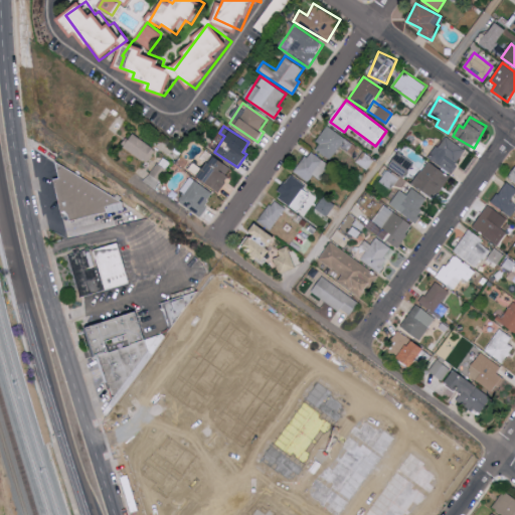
[(346,138),(329,126),(314,148),(331,160),(346,138)]
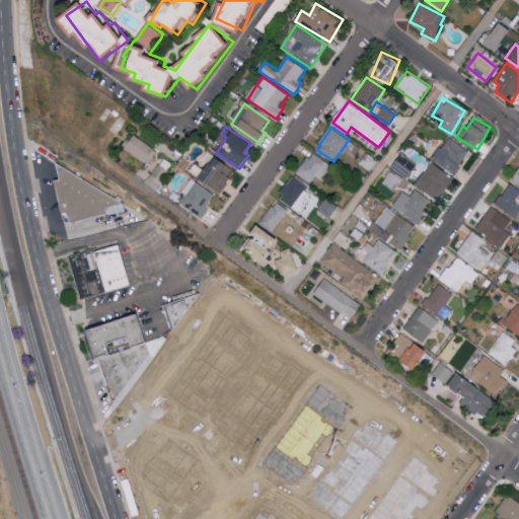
[(150,163),(158,148),(134,135),(126,150),(150,163)]
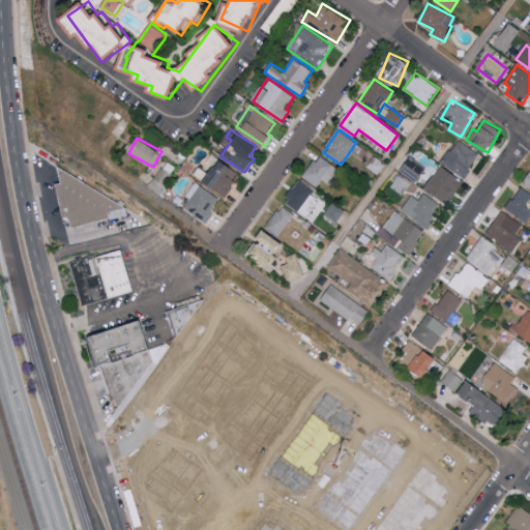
[(480,154),(458,139),(442,163),(464,178),(480,154)]
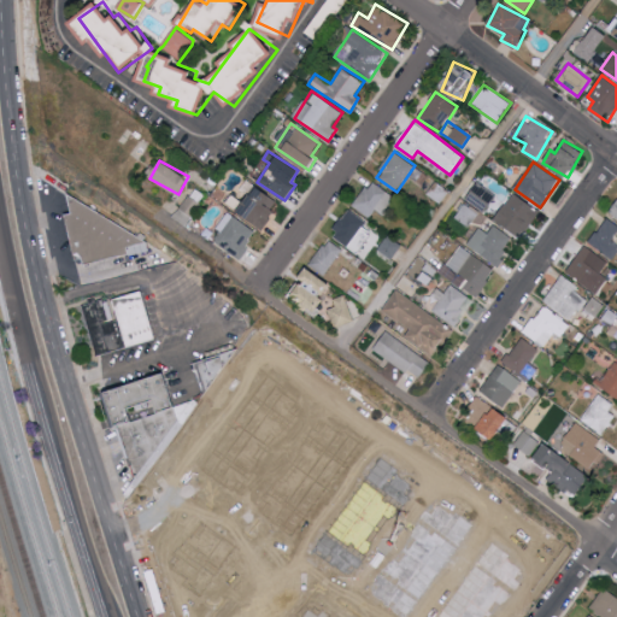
[(397,197),(370,181),(353,209),(370,218),(375,210),(386,216),(397,197)]
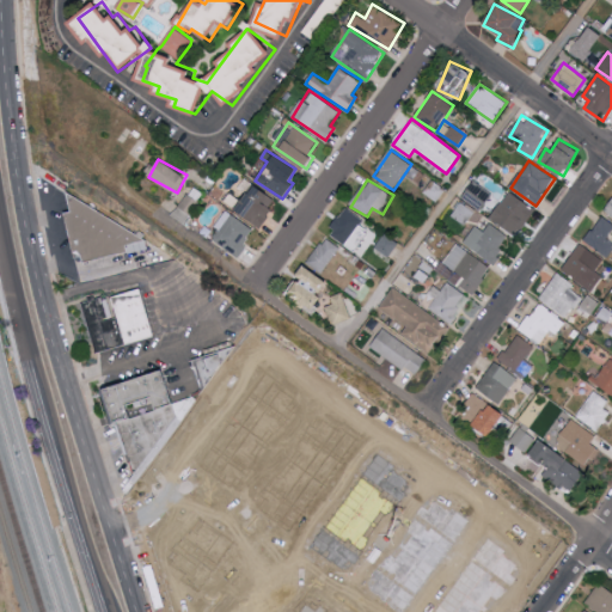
[(493,191),(471,182),(464,199),(485,208),(493,191)]
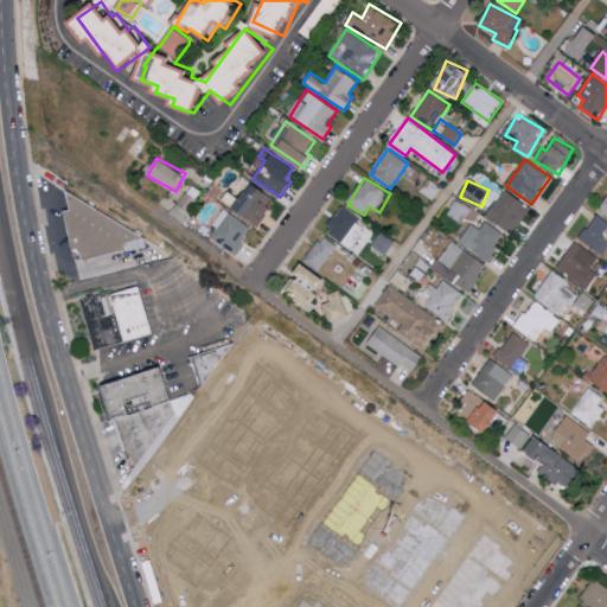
[(259,225),(276,198),(253,183),(235,209),(259,225)]
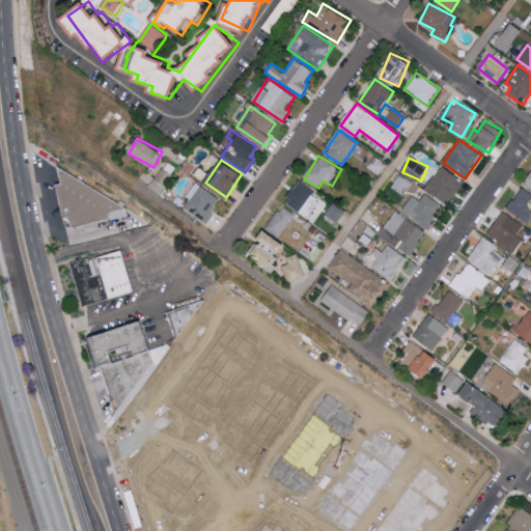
[(465,178),(440,166),(427,191),(451,203),(465,178)]
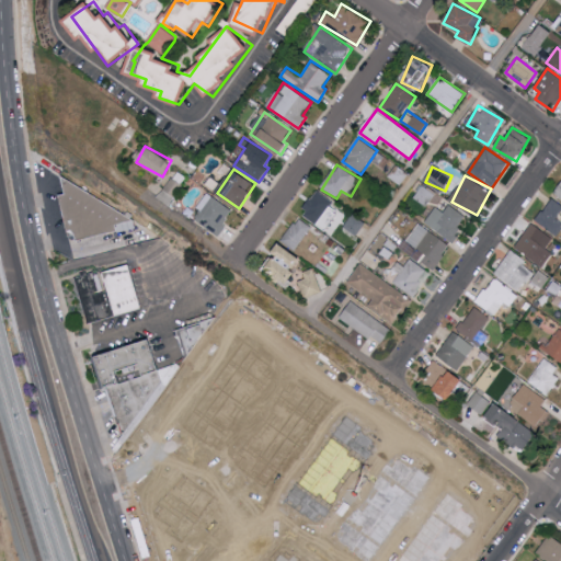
[(183,184),(172,178),(159,197),(171,204),(183,184)]
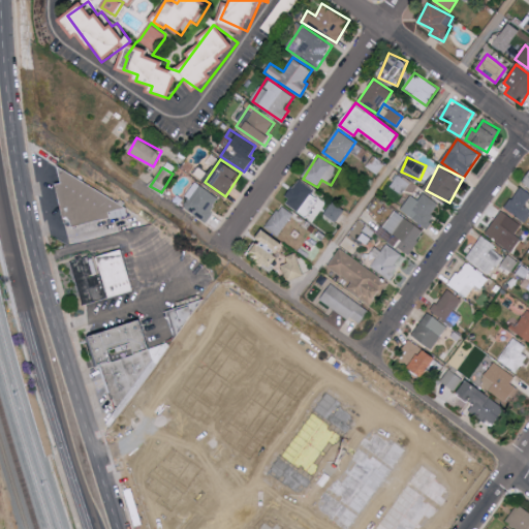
[(286,203),(308,217),(318,200),(311,195),(315,189),(300,180),(286,203)]
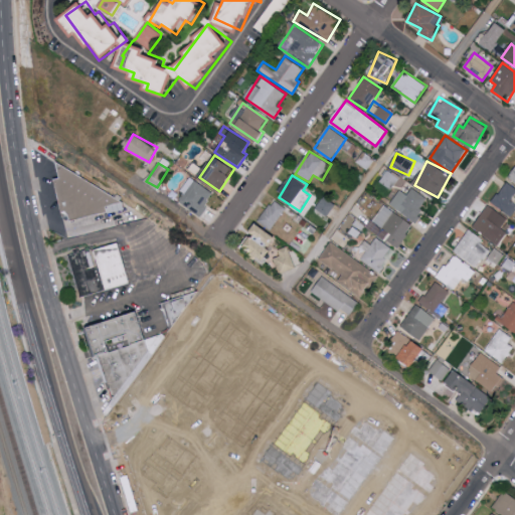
[(110,219),(72,228),(70,222),(64,223),(59,194),(56,181),(73,178),(100,194),(111,200),(126,209),(111,212),(109,213),(110,219)]
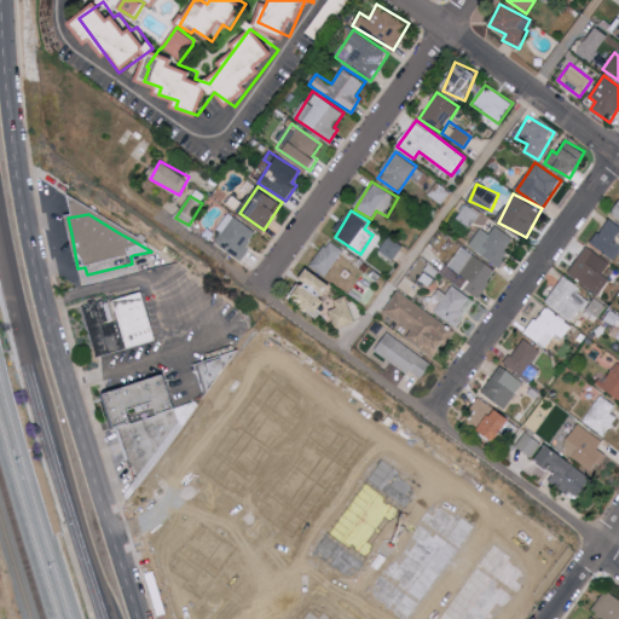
[(213,242),(242,259),(259,232),(230,214),(213,242)]
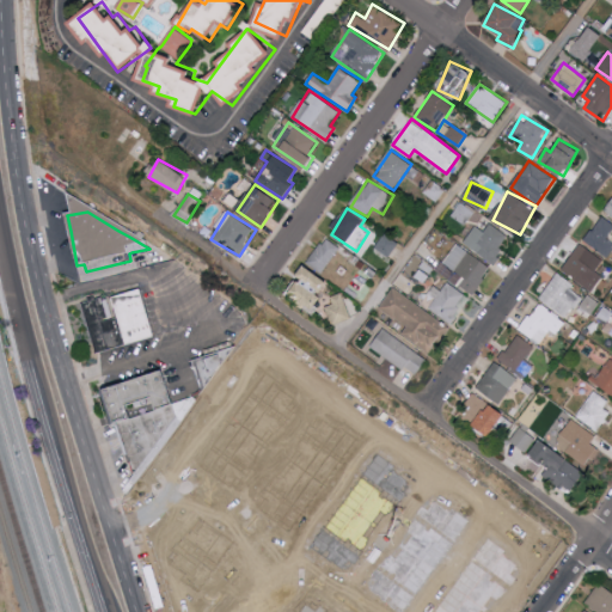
[(611,250),(611,226),(599,218),(585,242),(609,256),(611,250)]
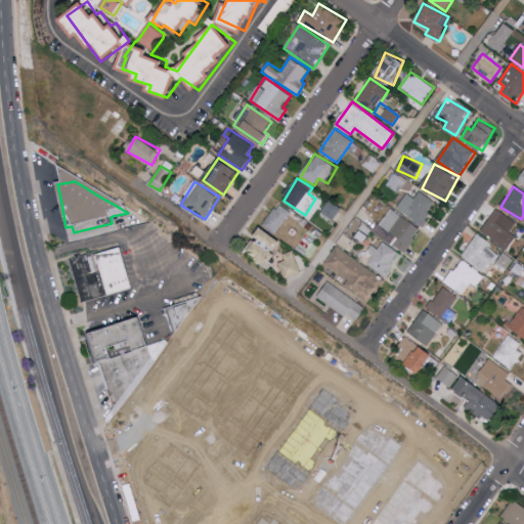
[(415,198),(406,192),(396,209),(422,224),(436,203),(419,190),(415,198)]
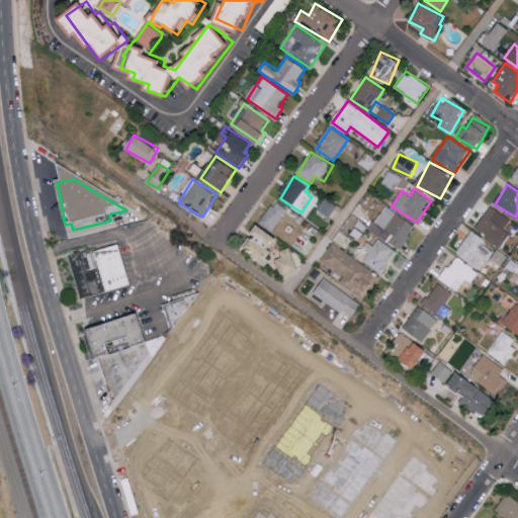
[(338,206),(326,197),(318,208),(329,218),(338,206)]
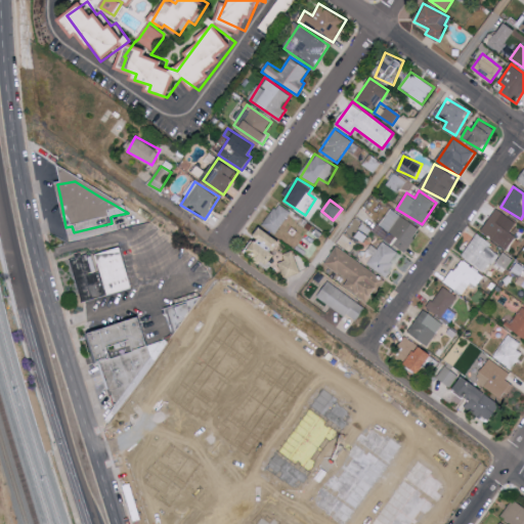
[(276,233),(291,212),(278,203),(264,225),(276,233)]
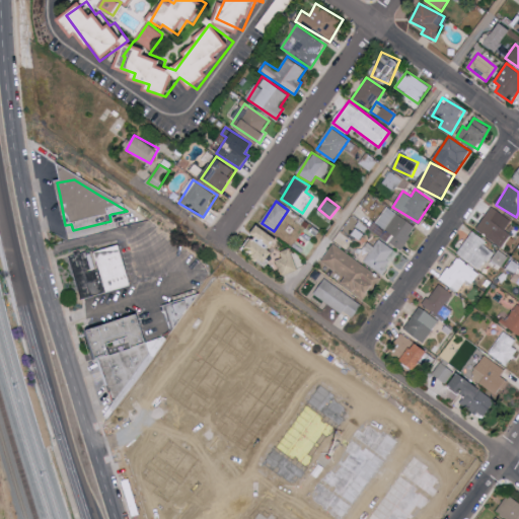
[(400,249),(416,226),(385,206),(369,230),(386,242),(387,240),(400,249)]
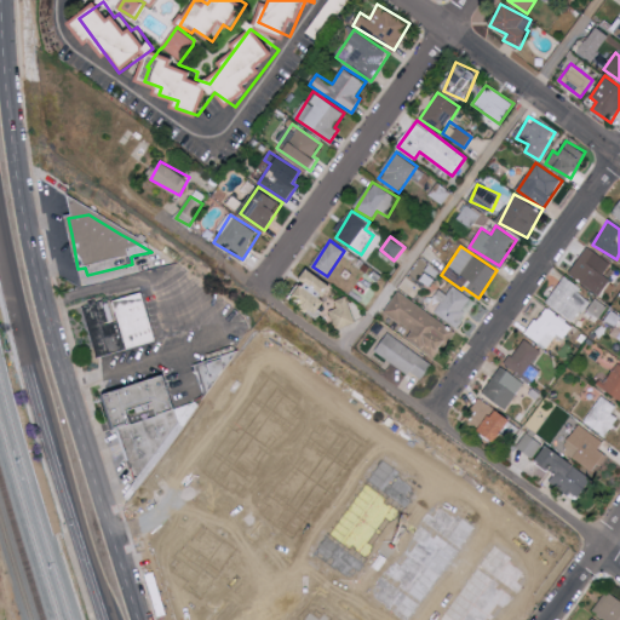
[(569,276),(602,293),(609,279),(604,276),(612,260),(585,247),(569,276)]
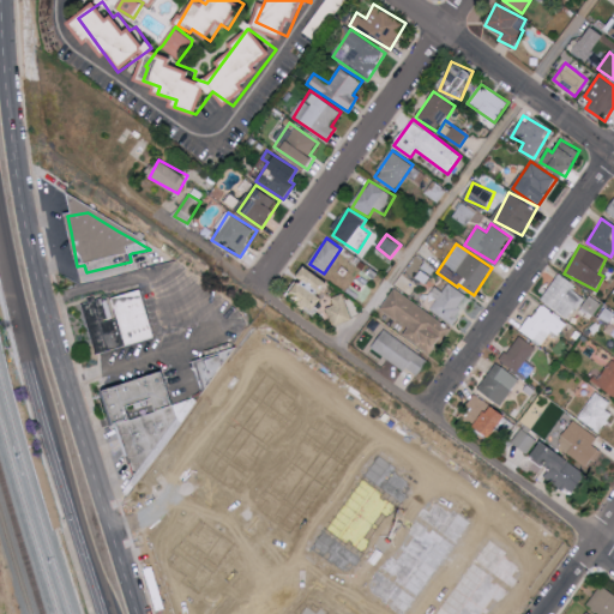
[(313,312),(333,286),(308,265),(300,277),(301,280),(290,294),(313,312)]
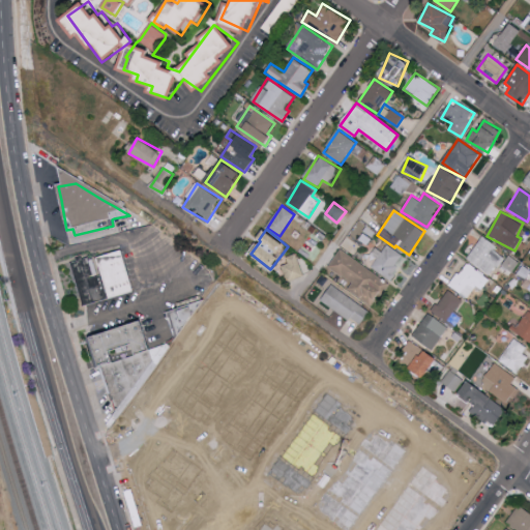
[(492,276),(505,258),(495,251),(497,246),(482,236),(466,259),(492,276)]
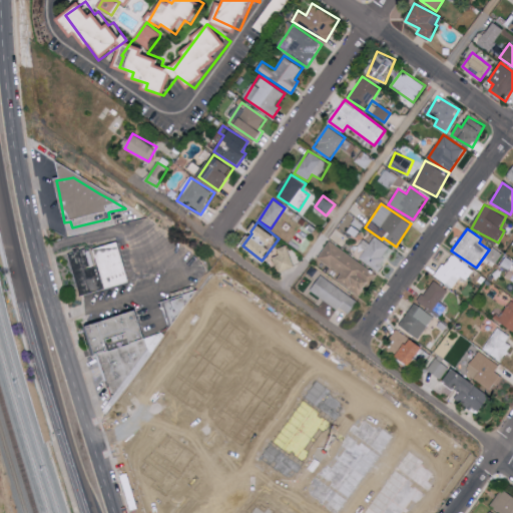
[(370,243),(363,239),(359,245),(364,249),(358,260),(380,273),(394,248),(374,236),(370,243)]
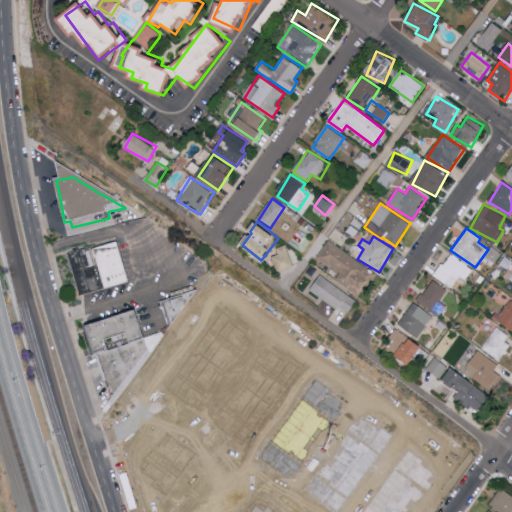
[(79,297),(67,255),(117,241),(129,282),(79,297)]
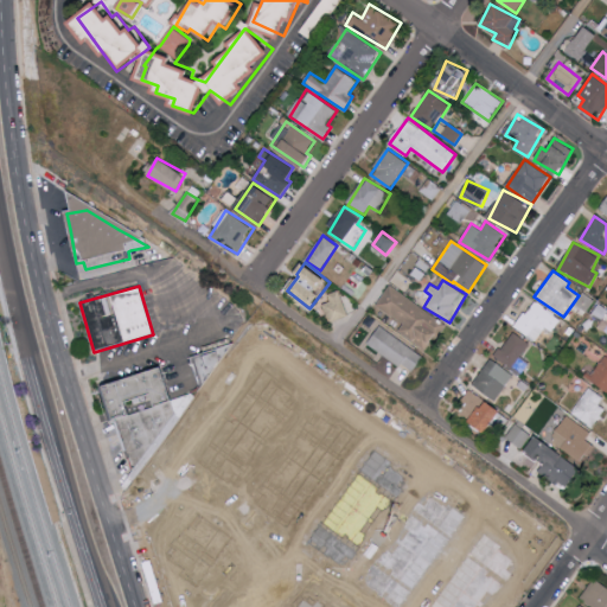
[(376,305),(403,324),(397,332),(427,351),(445,324),(389,286),(376,305)]
